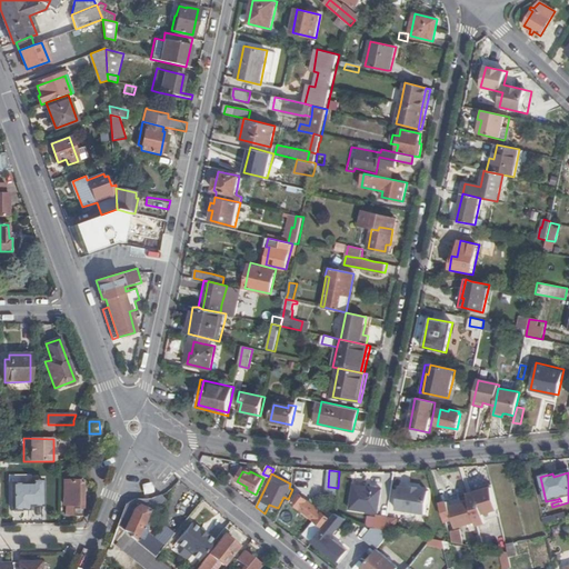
[(28,506),(42,506),(42,480),(31,480),(31,483),(11,483),(11,509),(22,509),(22,506),(28,506)]
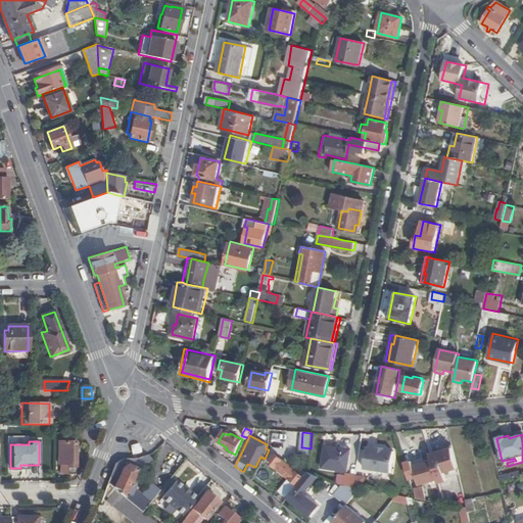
[(77,442),(58,441),(58,464),(59,465),(59,473),(75,473),(75,467),(76,467),(77,442)]
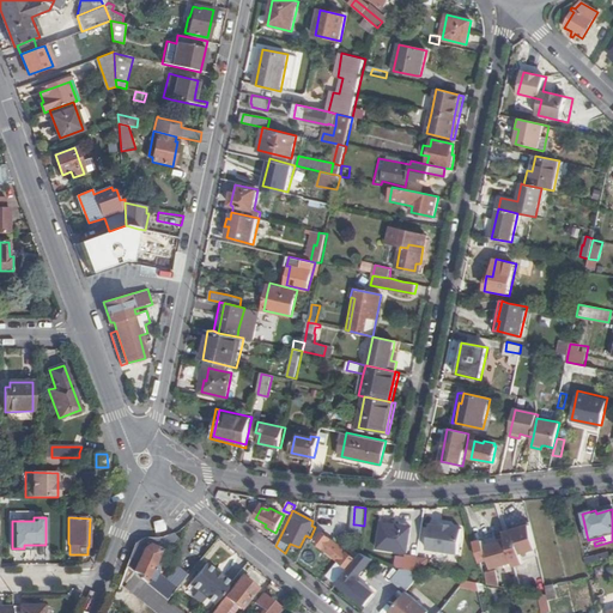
[(404,553),(408,528),(381,523),(376,548),(404,553)]
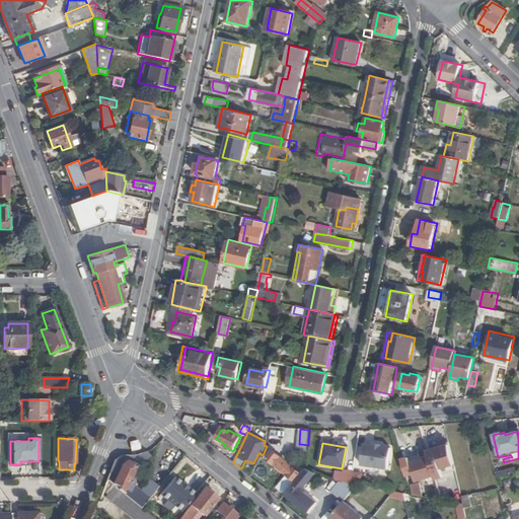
[(380,447),(373,446),(364,444),(359,465),(386,470),(390,449),(380,447)]
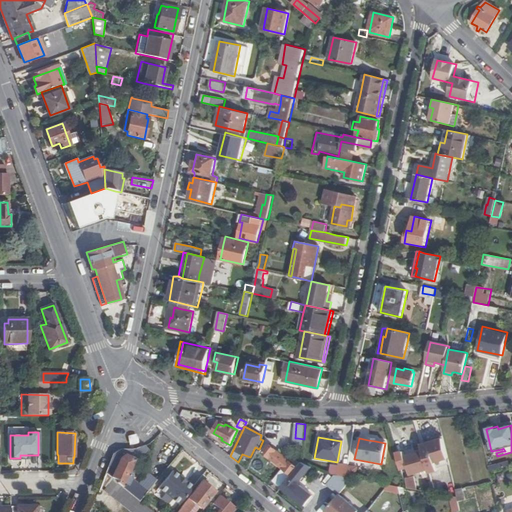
[(449,459),(444,439),(422,444),(423,448),(421,449),(426,470),(429,470),(430,472),(438,470),(436,462),(449,459)]
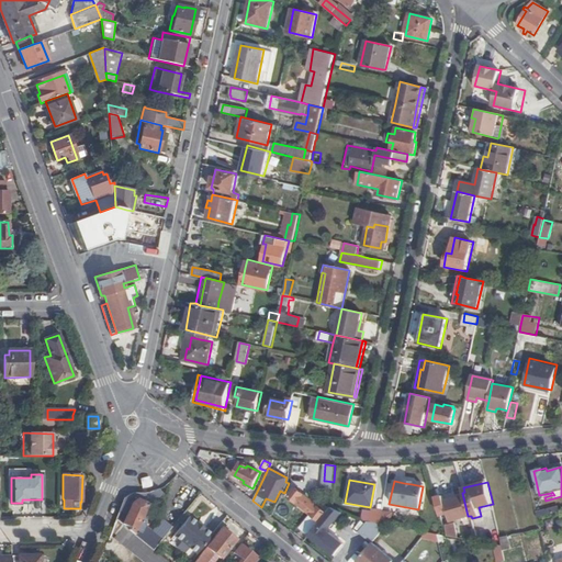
[(289,496),(319,523),(326,514),(332,508),(332,506),(326,503),(321,509),(295,487),(289,496)]
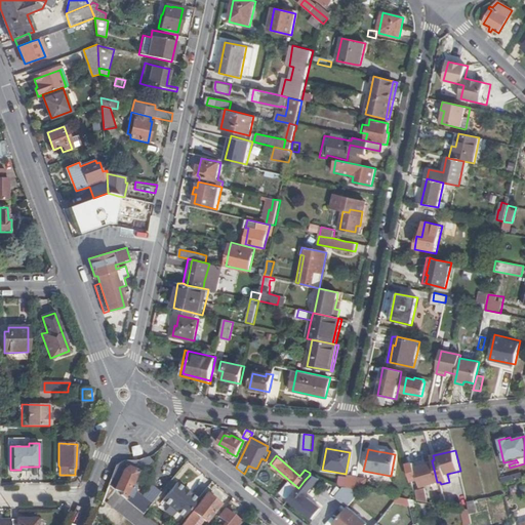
[(125,459),(123,460),(127,466),(138,471),(143,474),(153,462),(147,456),(139,458),(132,459),(125,459)]
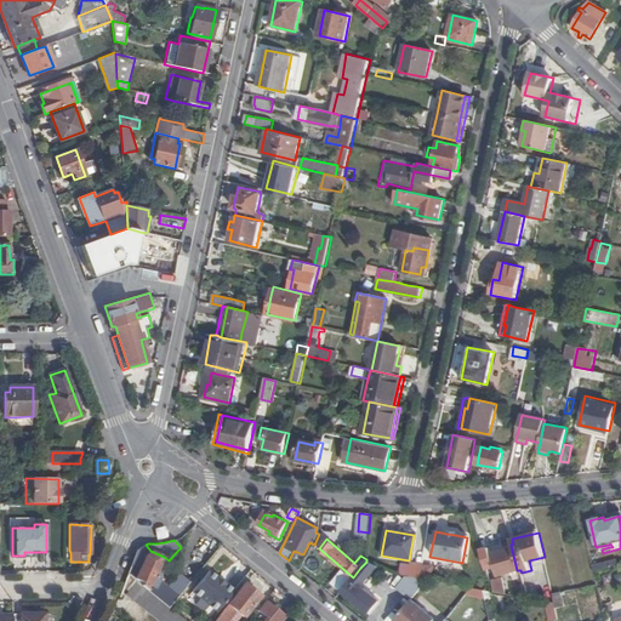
[(366,559),(368,542),(359,541),(358,554),(360,556),(366,559)]
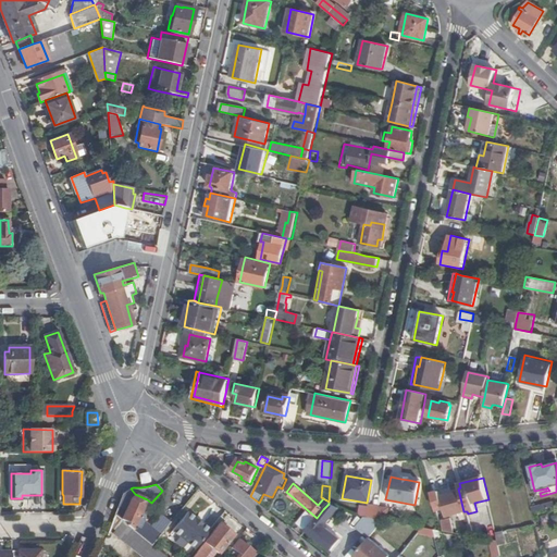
[(123,493),(114,516),(122,521),(133,531),(147,499),(135,494),(131,489),(123,493)]
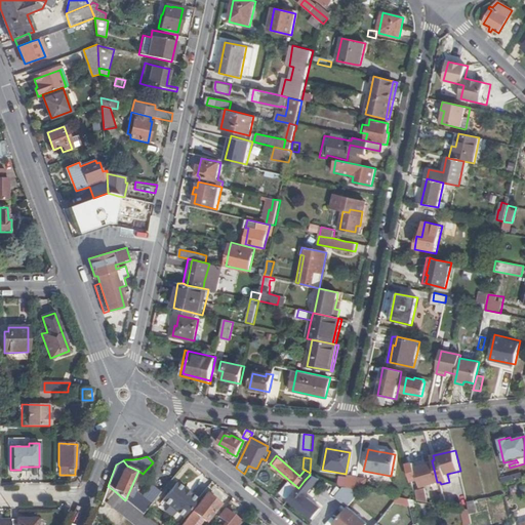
[(437,482),(432,460),(416,465),(422,486),(437,482)]
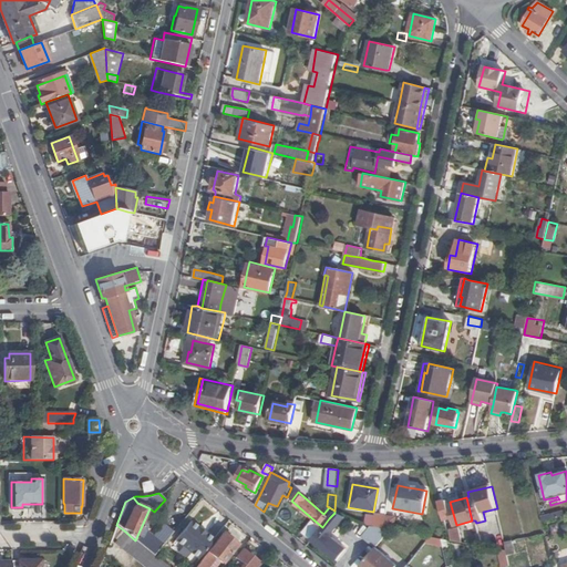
[(147,528),(154,512),(150,508),(135,540),(144,547),(156,532),(147,528)]
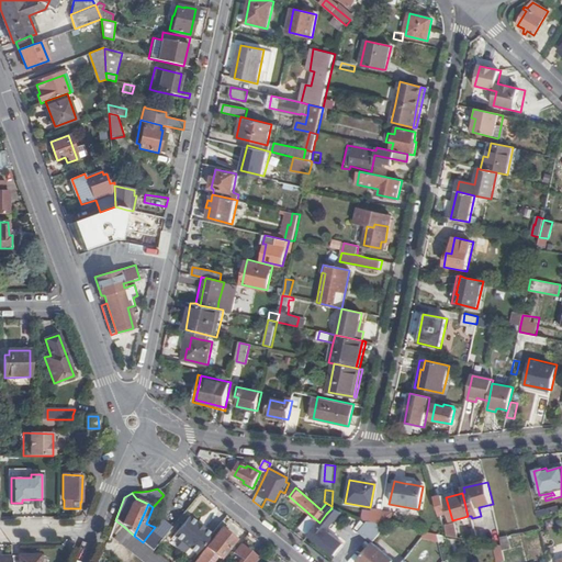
[(326,514),(335,520),(341,513),(332,508),(326,514)]
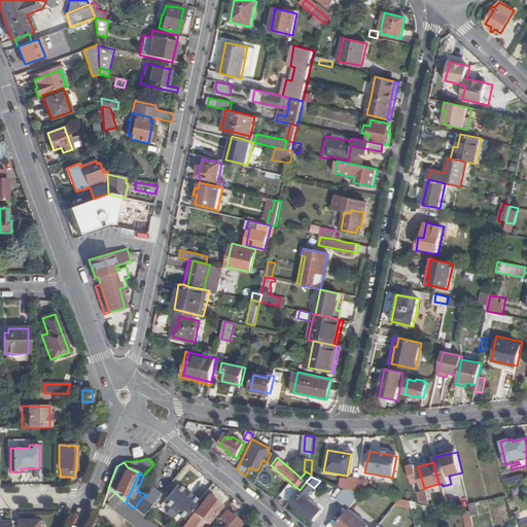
[(354,491),(356,480),(348,478),(346,489),(354,491)]
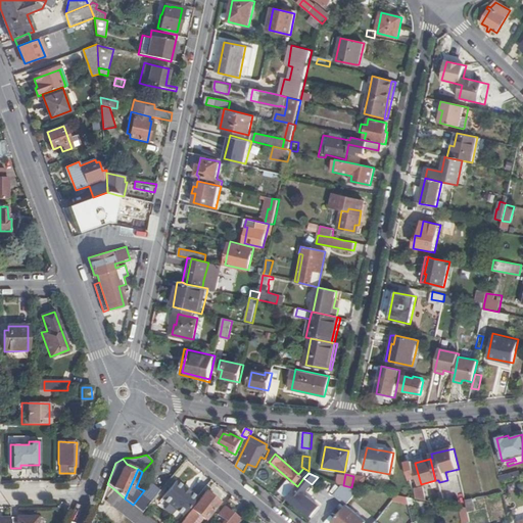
[(518,474),(498,479),(500,482),(519,477),(518,474)]
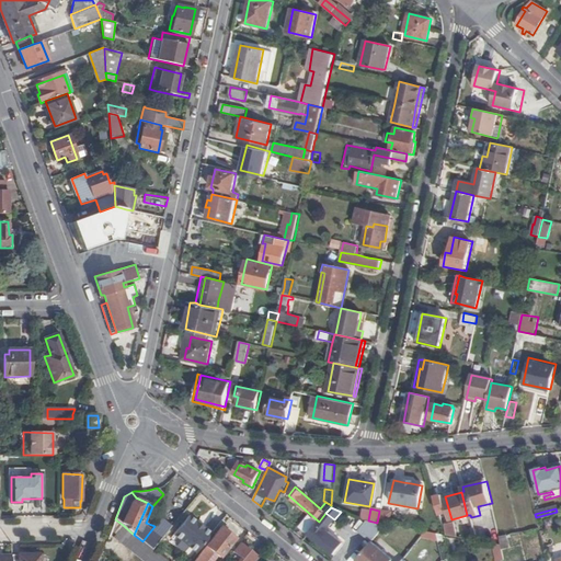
[(389,512),(379,510),(379,511),(377,523),(386,525),(389,512)]
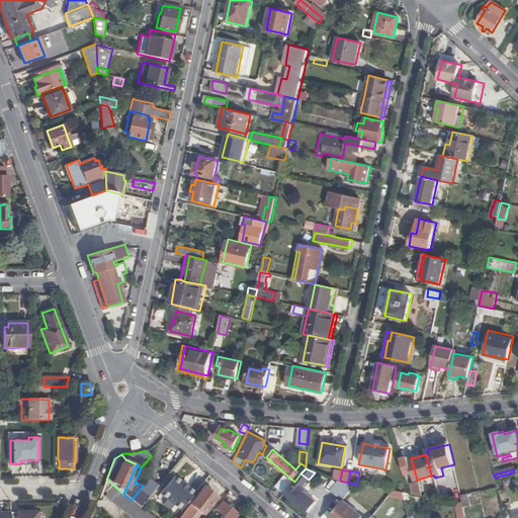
[(294,482),(284,494),(308,512),(313,505),(298,493),(309,480),(300,473),(294,482)]
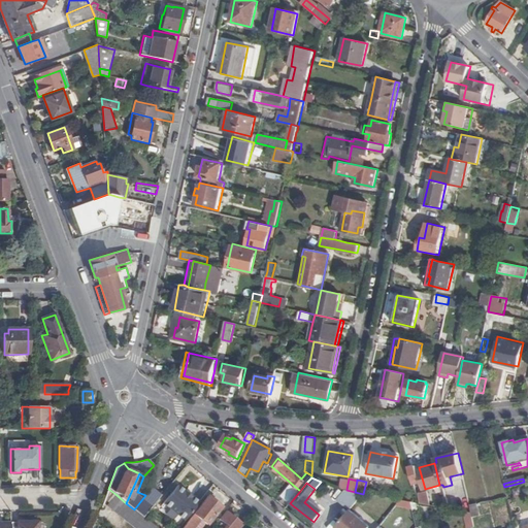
[(199,503),(178,487),(164,504),(185,521),(199,503)]
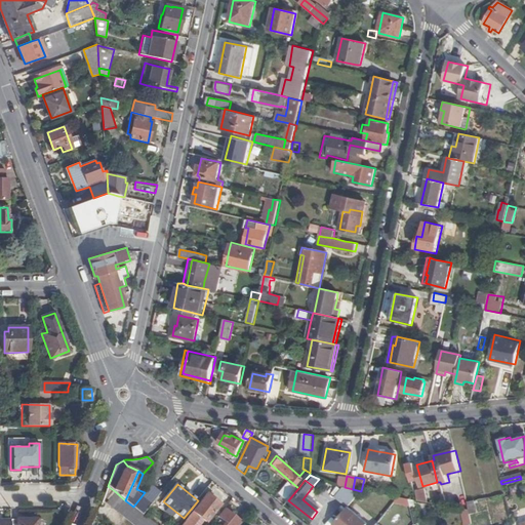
[(143,514),(160,493),(151,485),(145,492),(133,507),(143,514)]
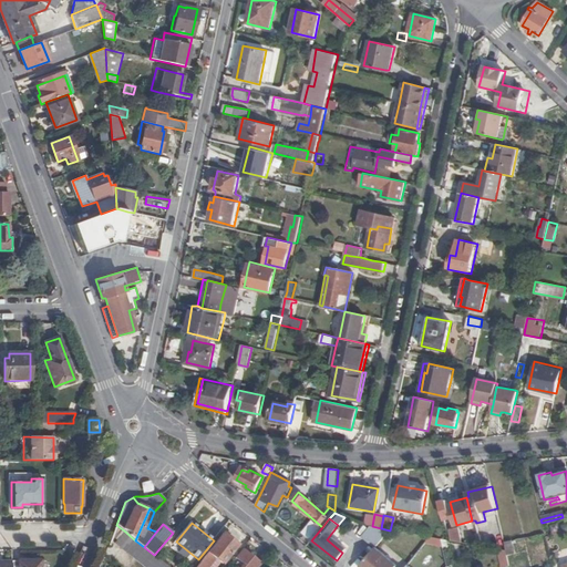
[(116,525),(111,538),(114,540),(124,531),(116,525)]
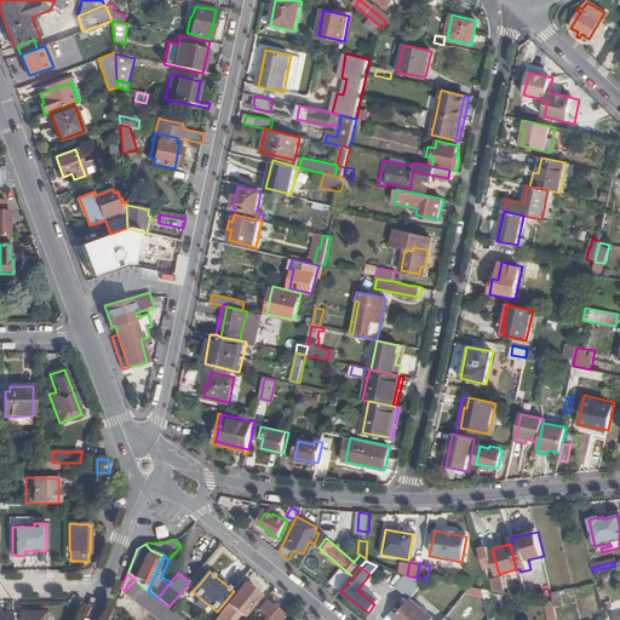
[(543,577),(526,581),(527,587),(545,583),(543,577)]
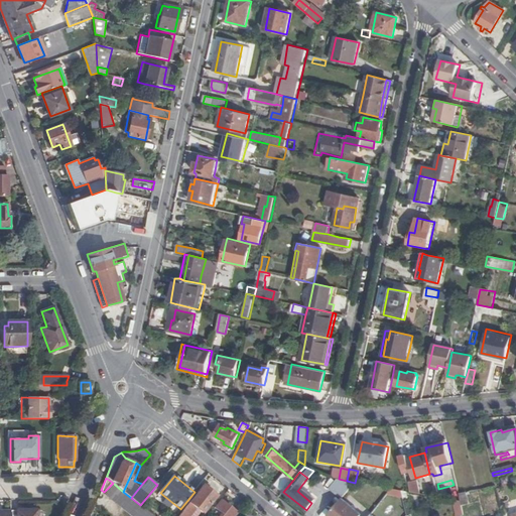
[(411,492),(421,494),(417,481),(409,483),(411,492)]
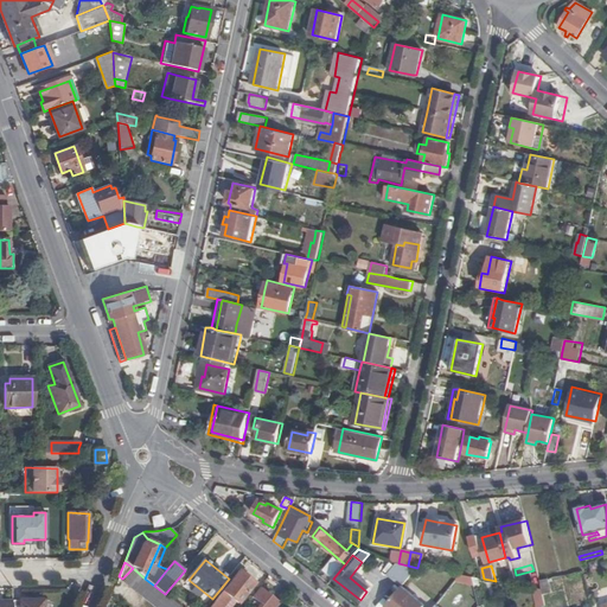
[(133,568),(122,579),(121,581),(154,606),(180,606),(165,594),(154,586),(145,579),(133,568)]
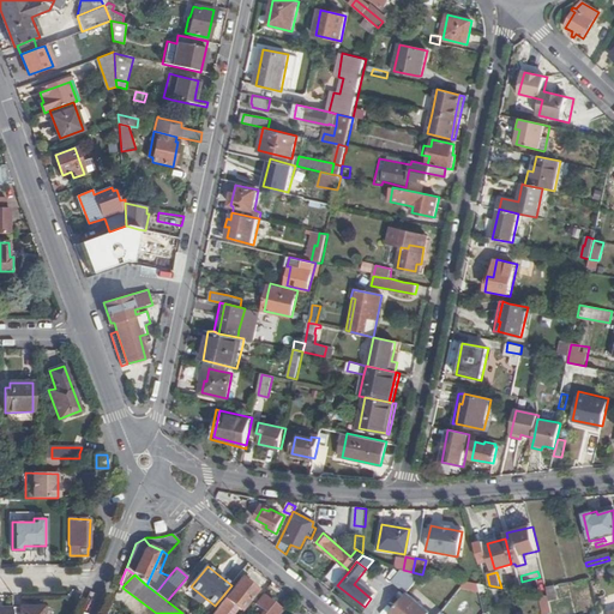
[(398,593),(407,582),(402,577),(392,588),(398,593)]
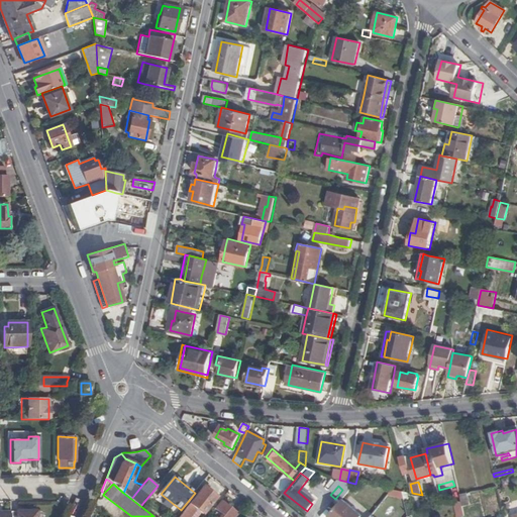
[(202,512),(215,496),(203,487),(179,516),(189,516),(197,508),(202,512)]
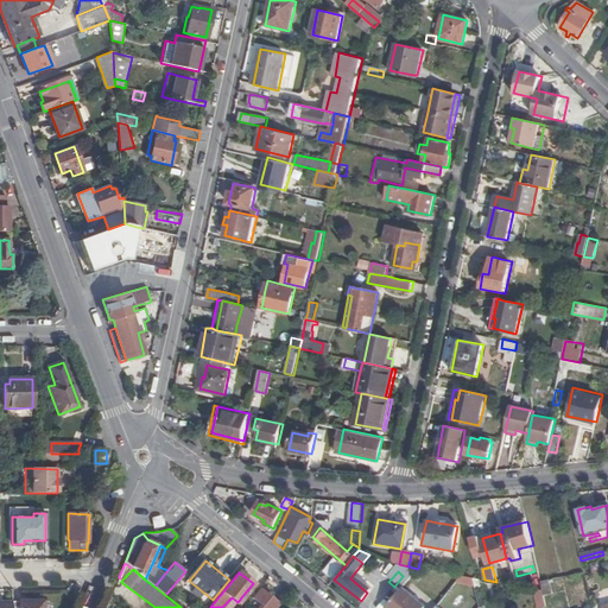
[(544,590),(545,595),(552,593),(549,580),(542,581),(544,590)]
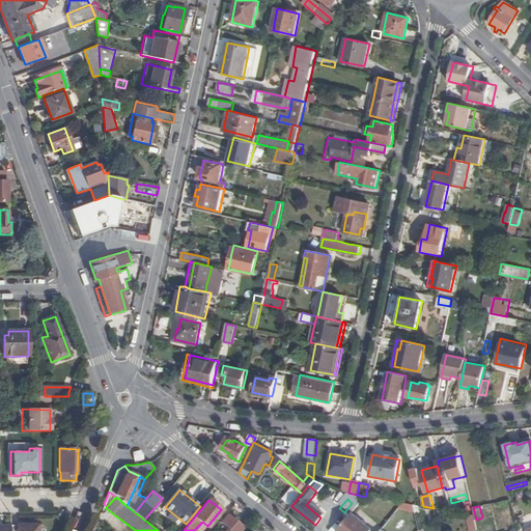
[(370,530),(371,530),(352,513),(337,530),(370,530)]
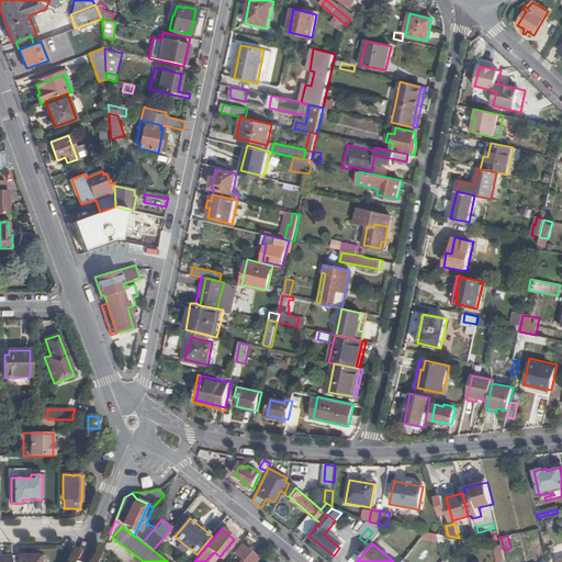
[(436,552),(439,547),(434,543),(430,549),(436,552)]
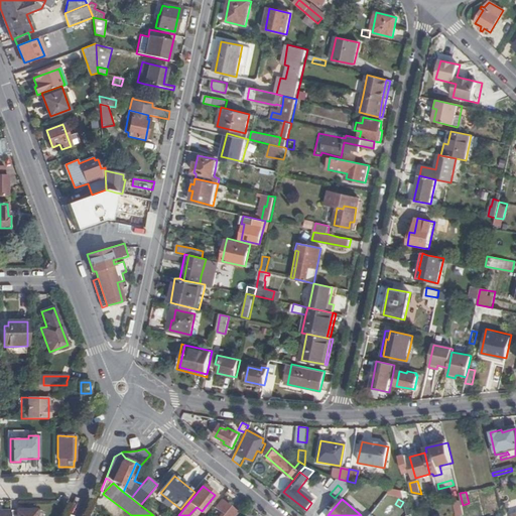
[(462,515),(465,515),(461,501),(453,500),(456,515),(462,515)]
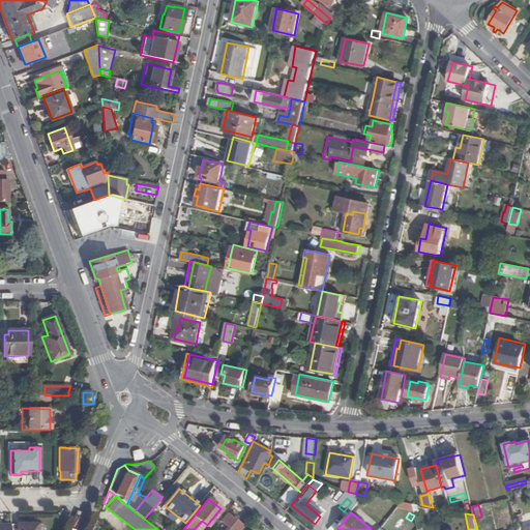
[(222,522),(224,524),(227,527),(224,529),(240,529),(243,527),(227,514),(222,522)]
